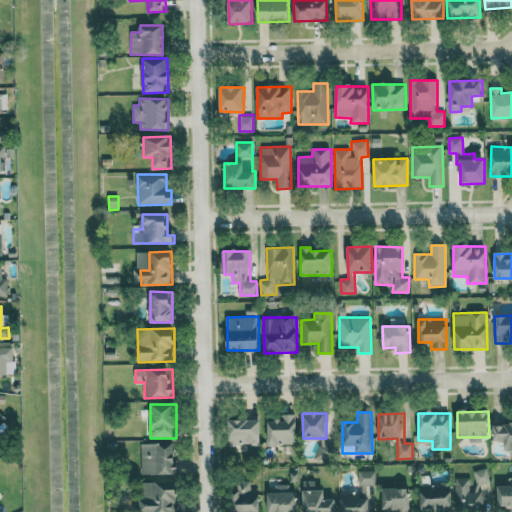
[(297,445),(296,415),(279,415),(279,422),(268,422),(268,445),(297,445)]
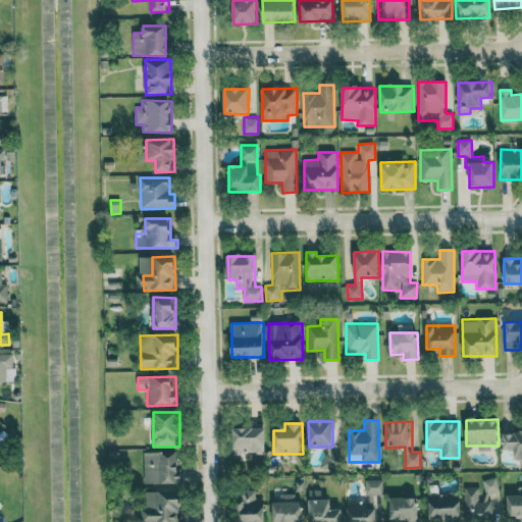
[(265,429),(233,428),(233,454),(264,455),(265,429)]
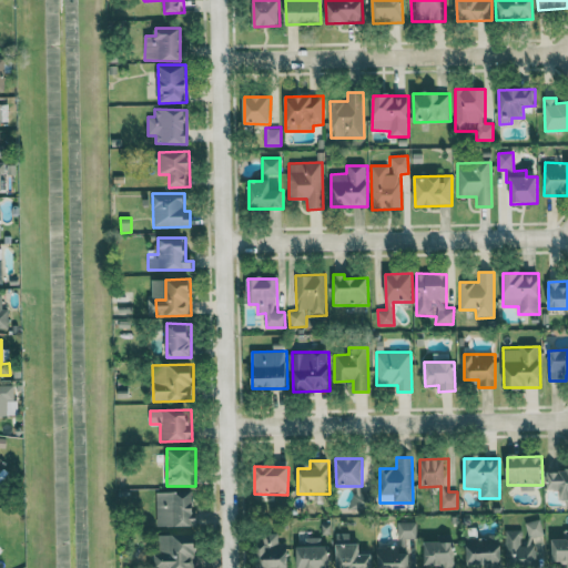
[(567,469),(548,470),(548,490),(560,489),(560,500),(567,500),(567,469)]
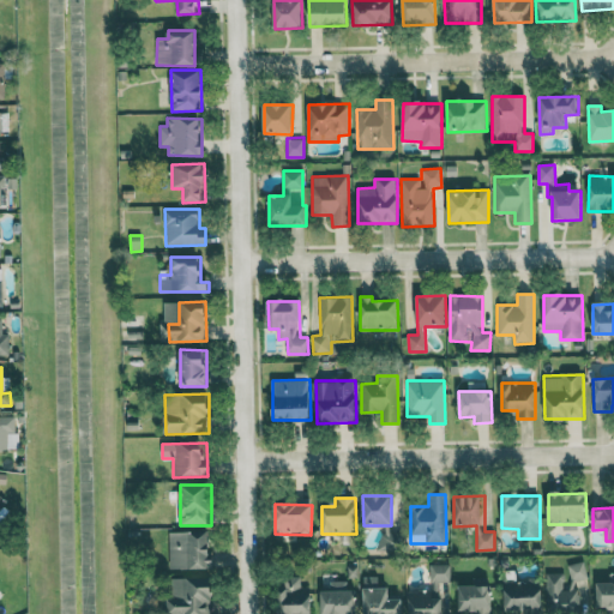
[(169,533),(170,570),(211,569),(210,533),(169,533)]
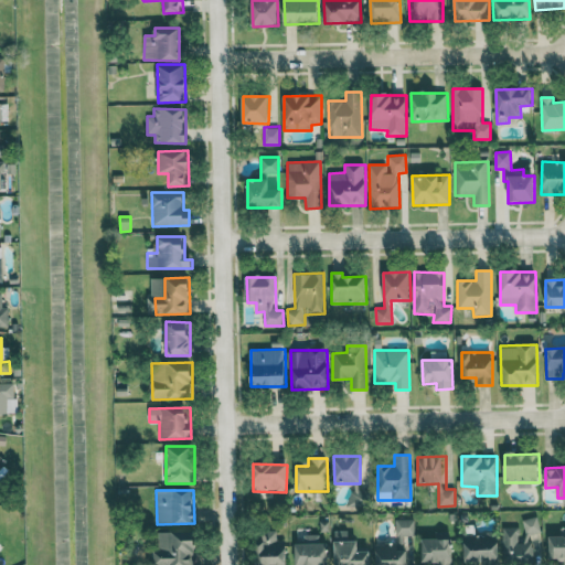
[(414,535),(414,519),(395,520),(395,535),(414,535)]
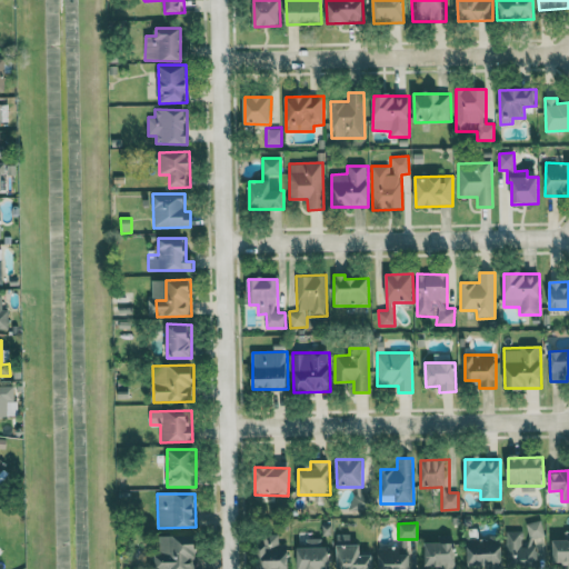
[(563,540),(553,540),(553,567),(568,566),(568,531),(563,532),(563,540)]
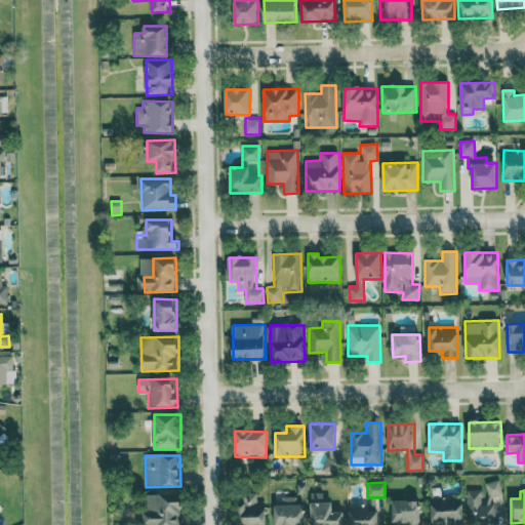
[(266,524),(266,502),(257,502),(257,492),(240,493),(240,524),(266,524)]
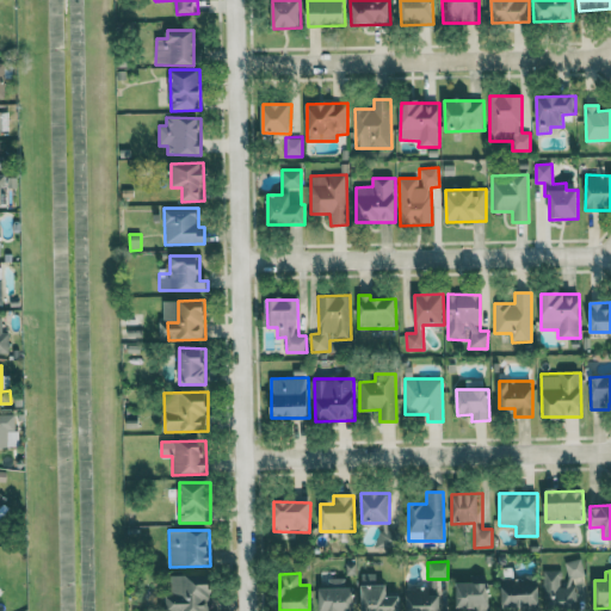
[(319,610),(382,610),(400,610),(400,597),(387,597),(387,585),(375,585),(375,574),(362,574),(362,610),(356,610),(355,587),(345,587),(345,578),(329,579),(329,588),(319,588),(319,610)]
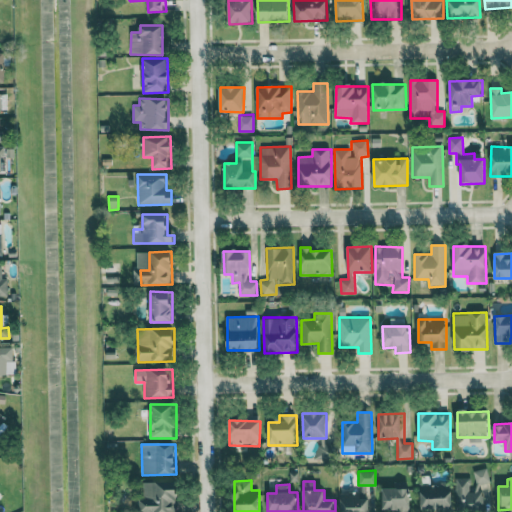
[(141,482),(141,511),(177,511),(178,482),(141,482)]
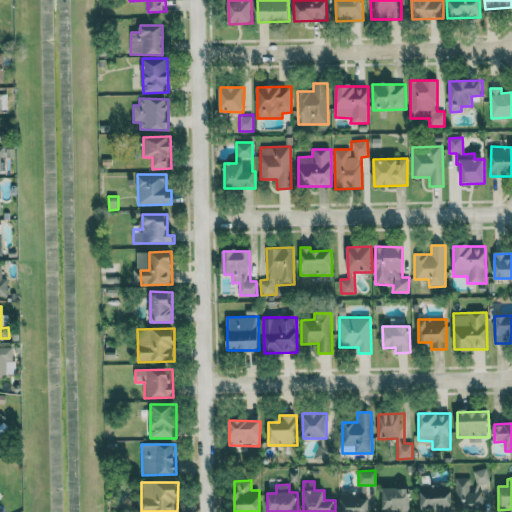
[(452,511),(452,484),(420,484),(421,511),(452,511)]
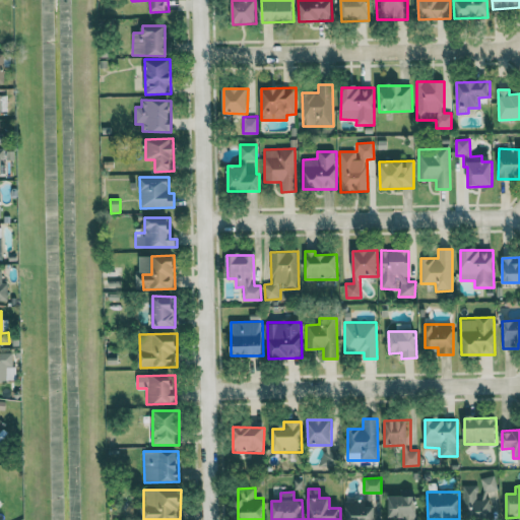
[(344,501),(344,519),(373,519),(373,494),(366,494),(366,501),(344,501)]
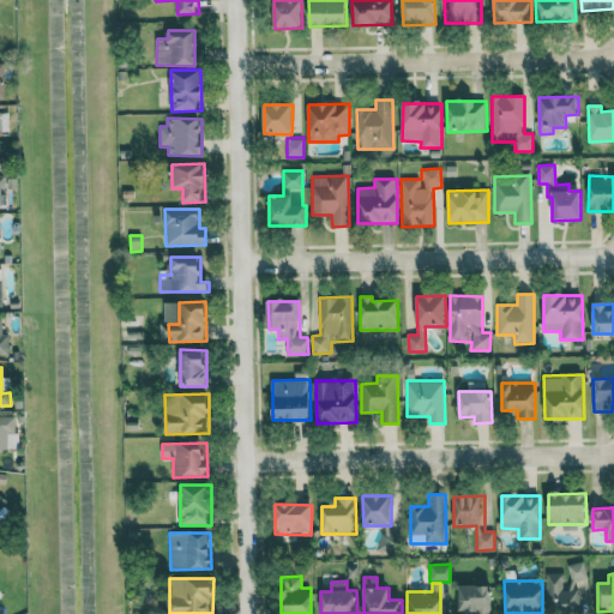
[(463,613),(492,613),(492,587),(459,585),(458,613),(463,613)]
